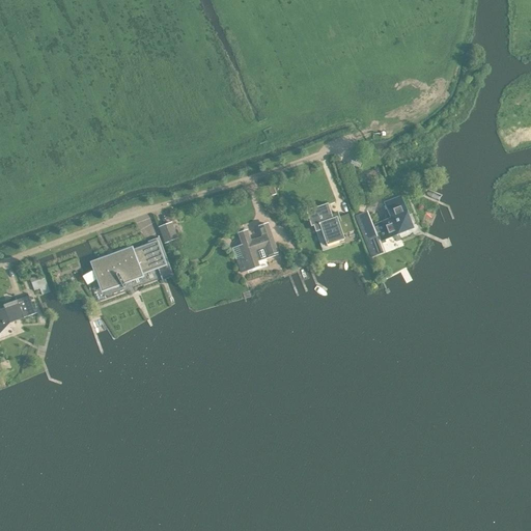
[(276,194),(272,183),(262,187),(267,197),(276,194)]
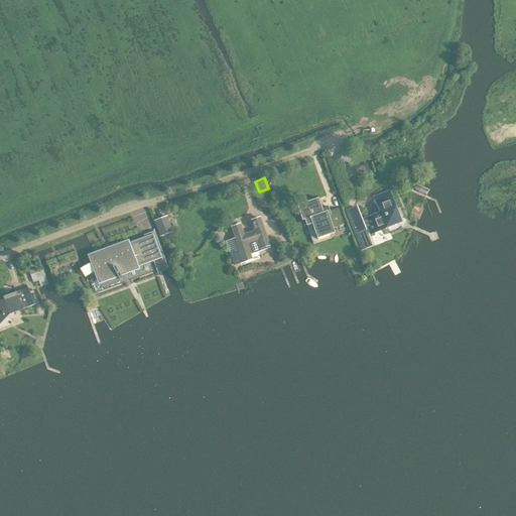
[(399,223),(400,220),(399,216),(398,216),(397,216),(391,200),(388,191),(375,197),(377,205),(379,210),(377,210),(376,212),(377,215),(376,215),(365,220),(370,233),(381,228),(381,229),(393,224),(394,224),(399,223)]
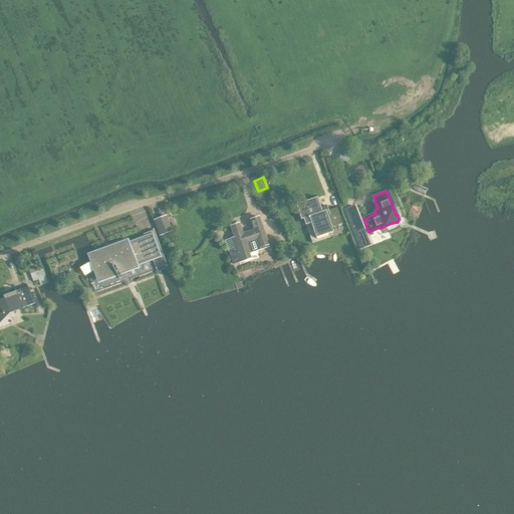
[(327,206),(320,208),(316,197),(295,204),(300,219),(307,217),(308,218),(315,238),(332,232),(331,227),(342,223),(336,207),(328,210),(327,206)]
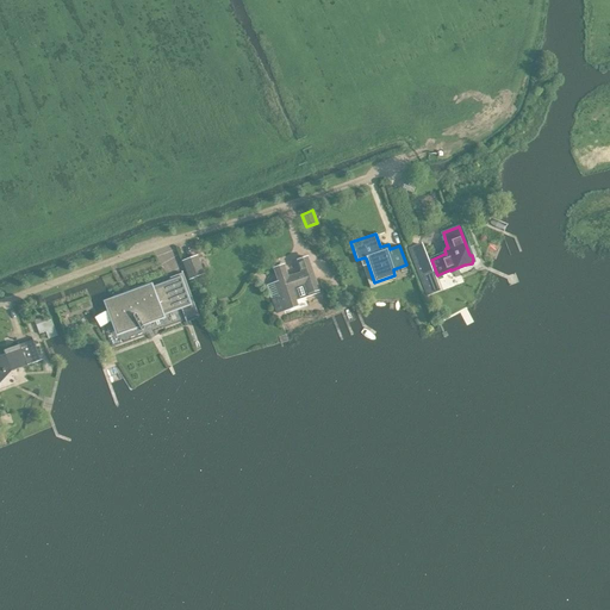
[(409,248),(419,278),(433,273),(422,243),(409,248)]
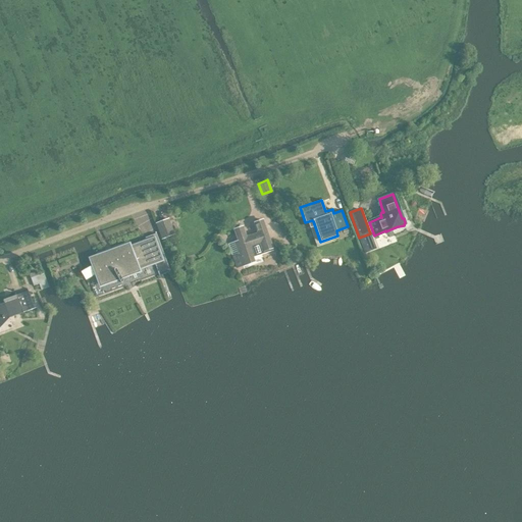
[(156,223),(162,239),(173,235),(168,219),(156,223)]
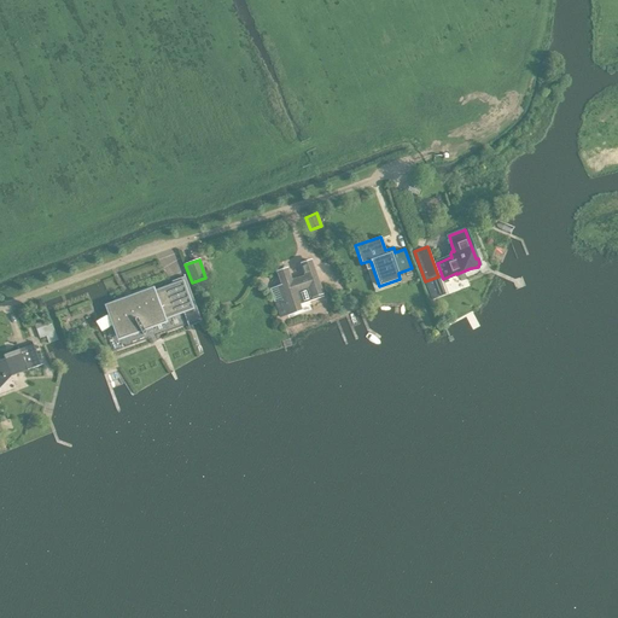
[(324,296),(322,293),(312,261),(301,264),(305,277),(297,279),(298,281),(292,283),(287,269),(277,273),(281,285),(270,289),(280,316),(301,309),(299,303),(324,296)]
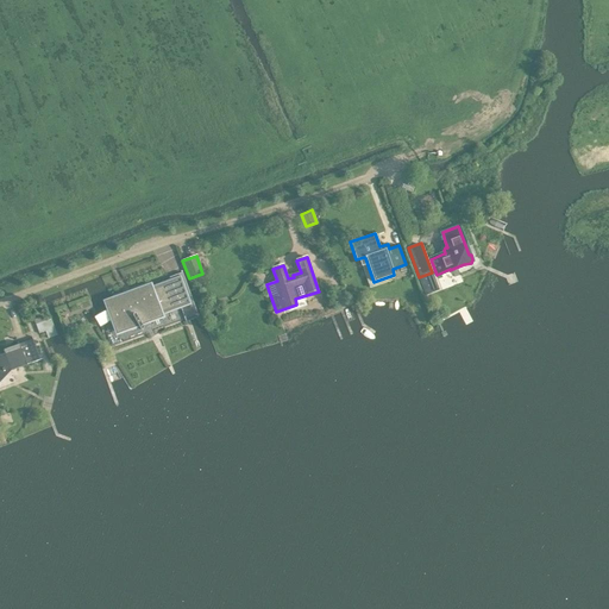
[(112,297),(104,301),(107,309),(115,334),(163,318),(162,314),(180,307),(186,321),(190,320),(196,318),(198,316),(182,272),(169,277),(169,280),(151,286),(150,283),(112,297)]
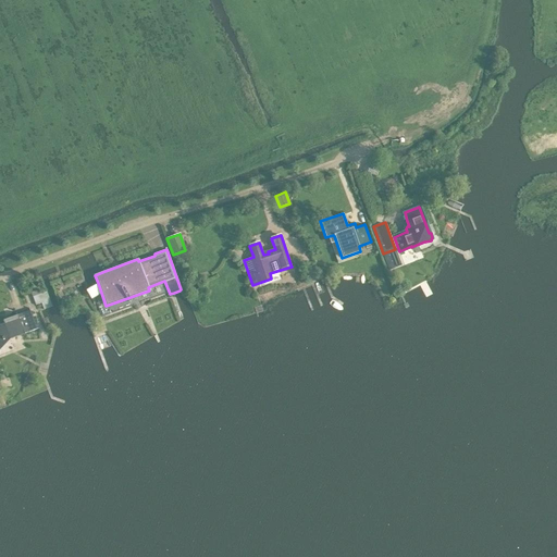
[(401,267),(395,249),(383,254),(390,272),(401,267)]
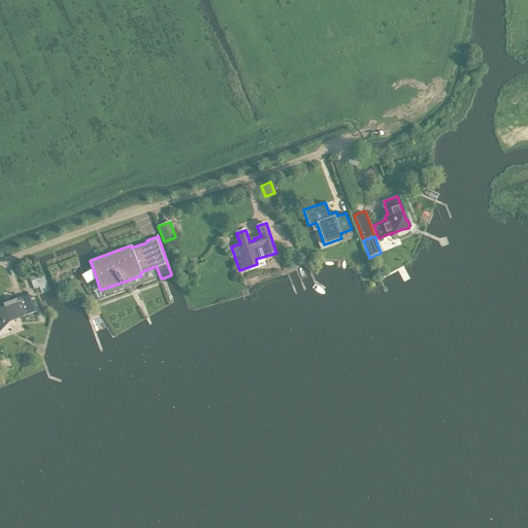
[(43,293),(48,291),(42,272),(30,277),(34,289),(39,287),(41,293),(43,293)]
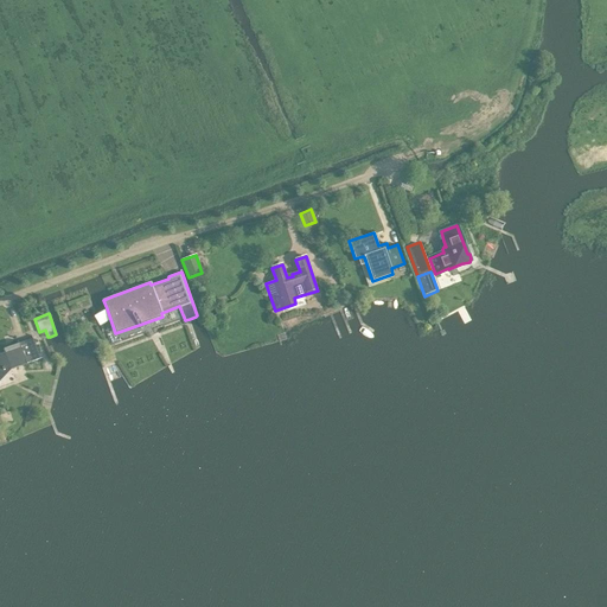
[(11,369),(40,358),(33,338),(18,344),(19,346),(0,353),(0,378),(1,378),(4,376),(5,375),(4,371),(5,371),(4,368),(10,365),(11,369)]
